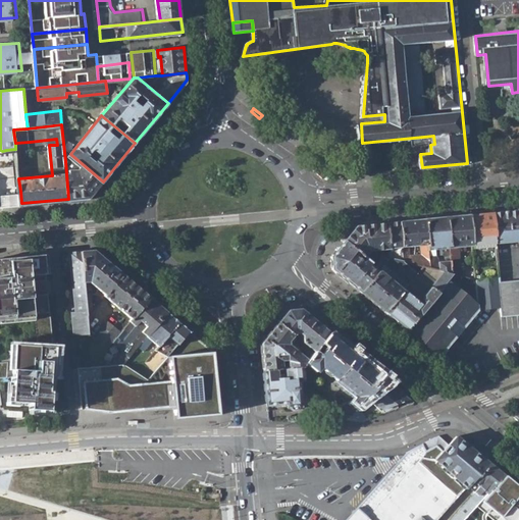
[(33,173),(30,142),(15,143),(15,149),(18,174),(33,173)]
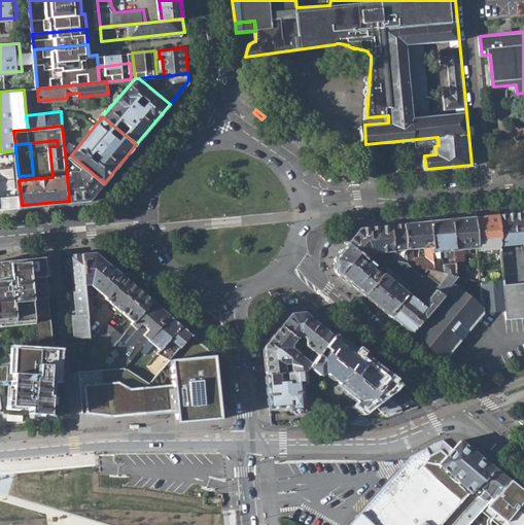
[(66,163),(69,201),(92,199),(104,183),(71,155),(66,163)]
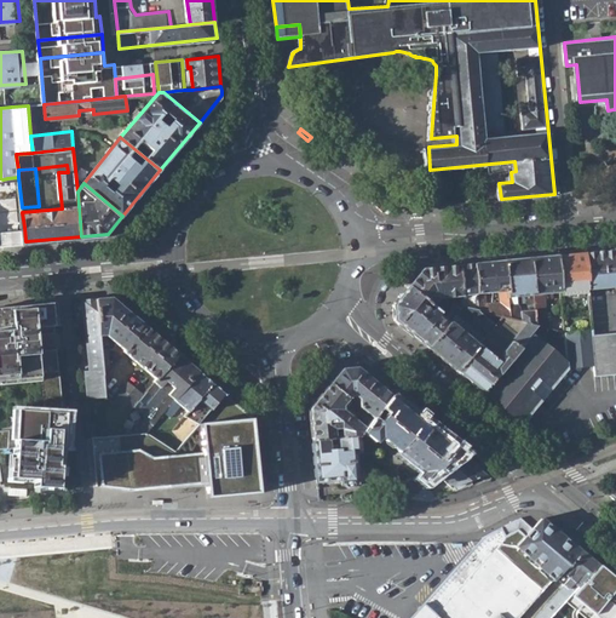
[(1,229),(4,244),(26,241),(24,227),(1,229)]
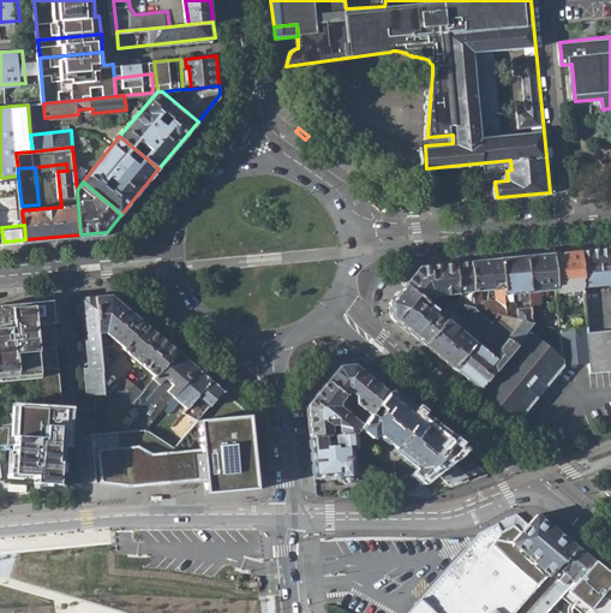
[(610,245),(583,249),(587,286),(610,283),(610,245)]
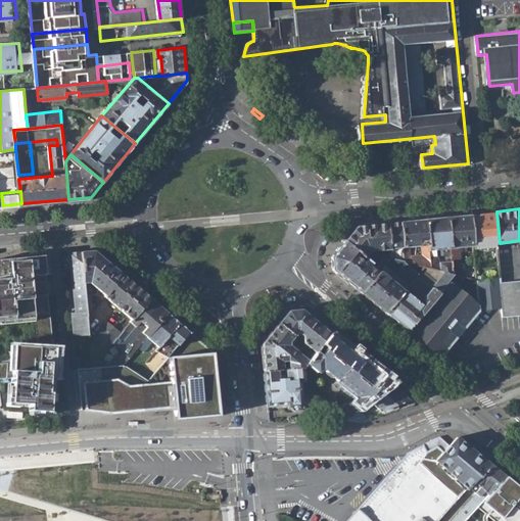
[(474,214),(476,245),(500,243),(497,211),(474,214)]
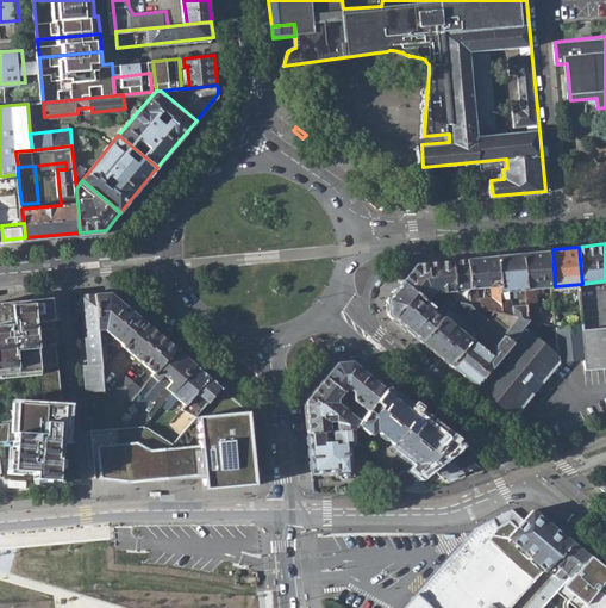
[(524,252),(529,308),(530,318),(539,321),(537,287),(555,286),(553,249),(524,252)]
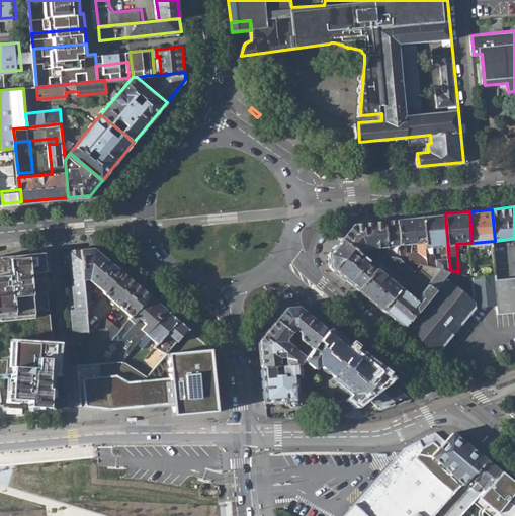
[(424,217),(427,247),(435,247),(442,247),(443,252),(446,258),(439,258),(436,253),(427,253),(428,264),(450,270),(449,261),(445,213),(424,217)]
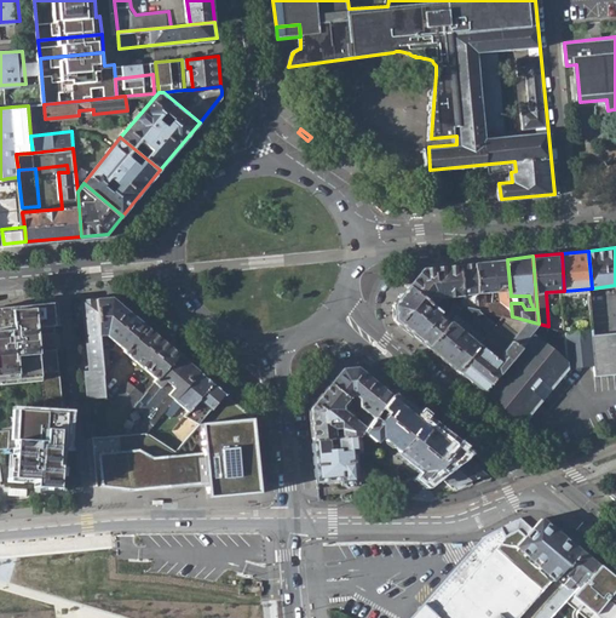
[(511,303),(511,296),(507,259),(478,262),(482,308),(505,314),(512,316),(511,303)]
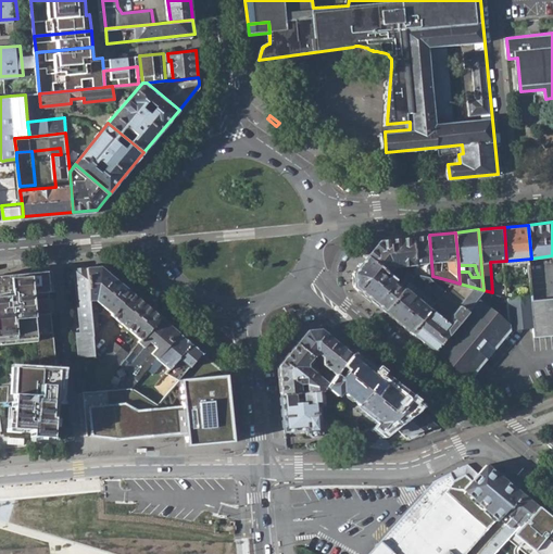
[(418,272),(432,276),(429,235),(415,236),(418,264),(418,272)]
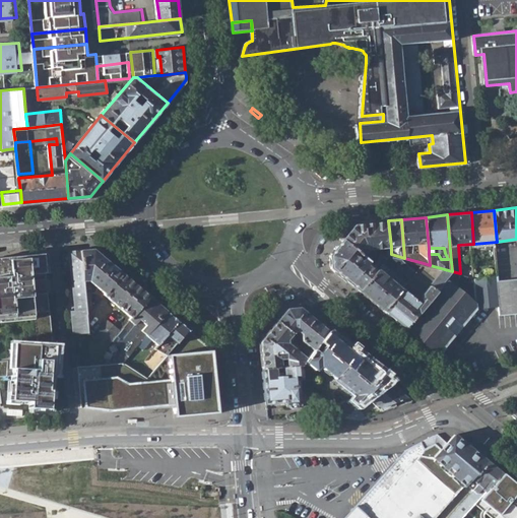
[(369,248),(382,248),(391,247),(388,220),(357,223),(344,239),(364,255),(369,248)]
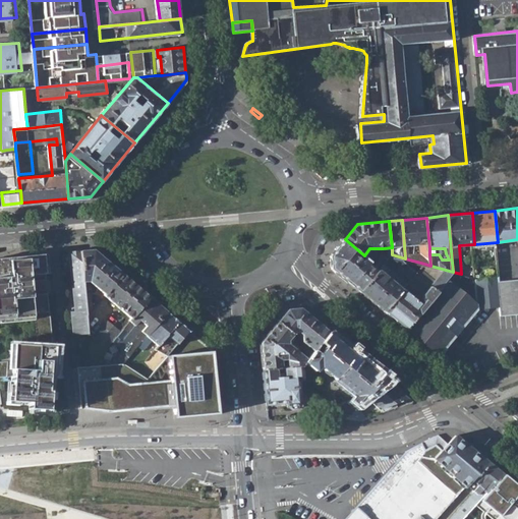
[(335,267),(364,290),(378,273),(368,265),(371,261),(364,255),(345,239),(333,255),(335,267)]
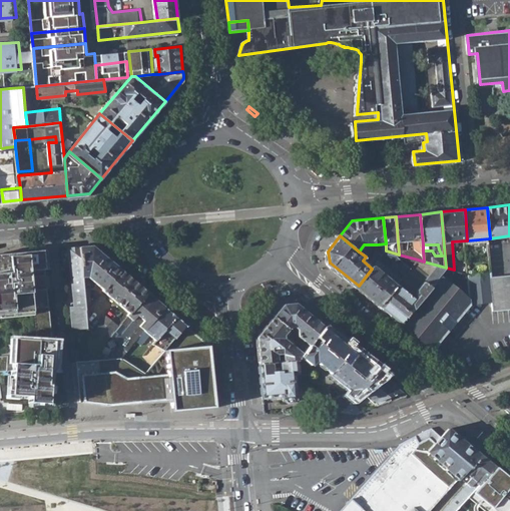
[(81,244),(85,289),(93,290),(97,289),(98,287),(102,284),(106,287),(122,269),(93,243),(81,244)]
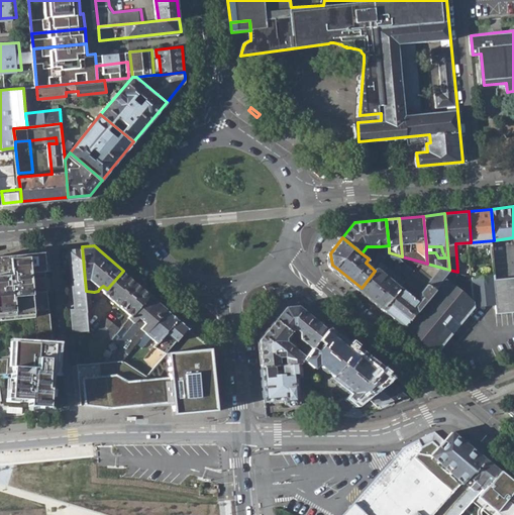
[(389,252),(389,245),(380,246),(380,253),(373,263),(378,267),(389,252)]
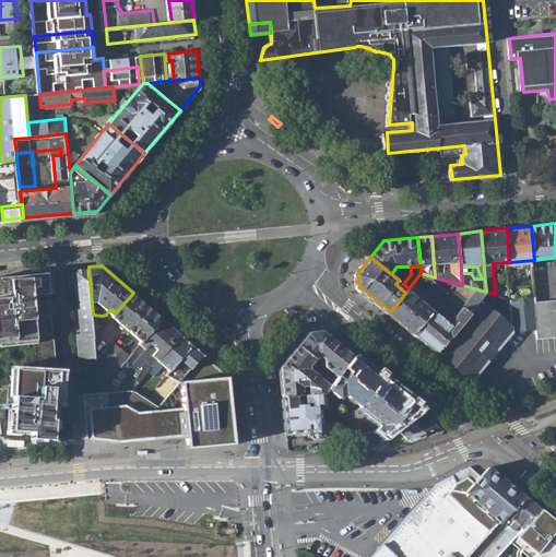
[(93,315),(89,267),(78,268),(83,331),(79,332),(82,357),(96,356),(95,336),(93,315)]
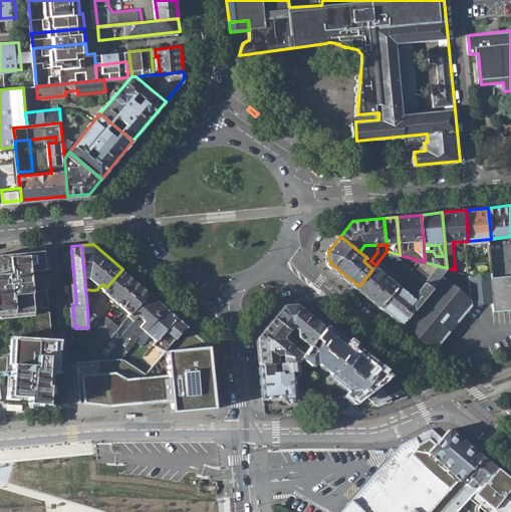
[(0,370),(14,369),(12,395),(31,396),(31,402),(50,404),(52,369),(54,369),(56,339),(54,339),(49,287),(48,273),(45,249),(0,253),(0,370)]
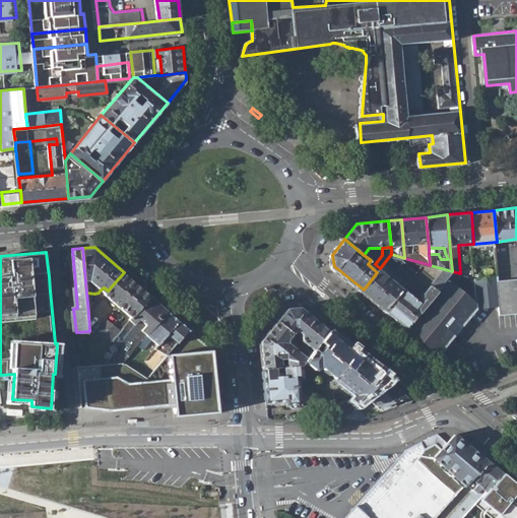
[(364,289),(386,309),(424,263),(404,258),(391,254),(380,268),(377,272),(364,289)]
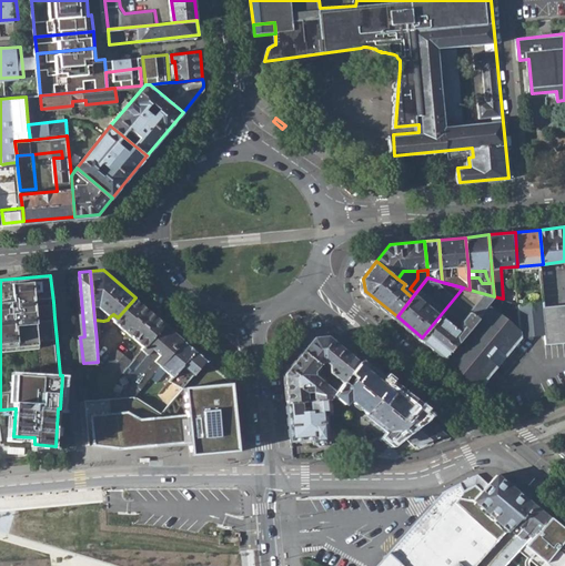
[(422,337),(445,356),(490,302),(494,296),(470,290),(463,287),(422,337)]
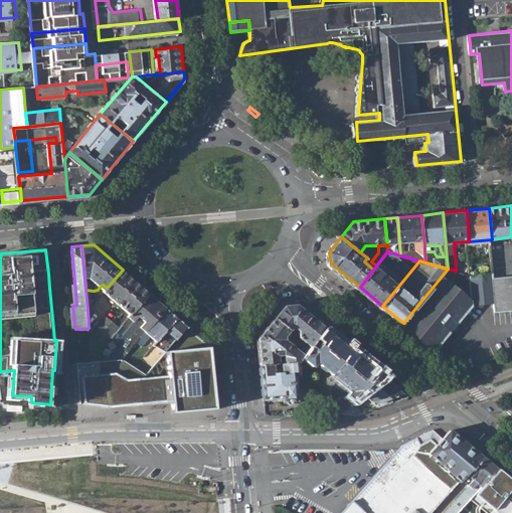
[(107,288),(133,311),(150,292),(123,270),(107,288)]
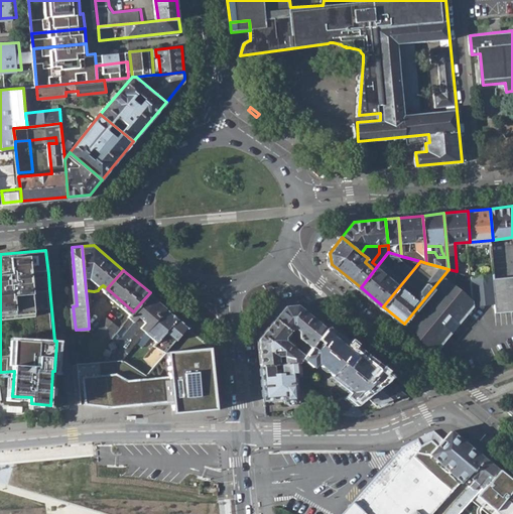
[(473,275),(476,305),(499,303),(496,278),(496,273),(473,275)]
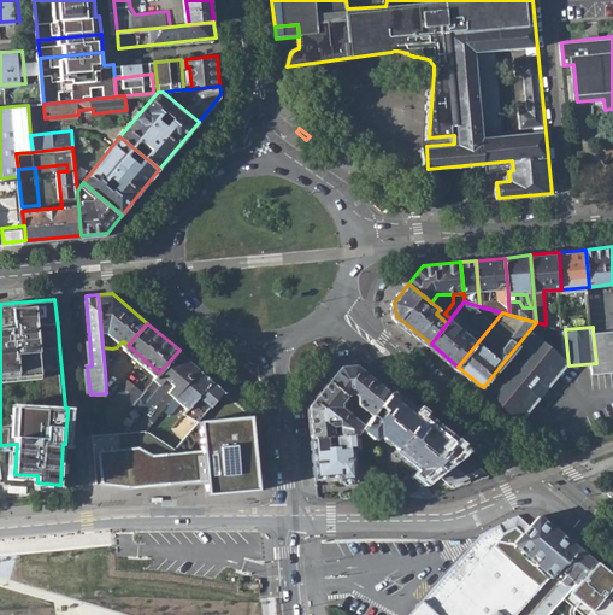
[(531,328),(529,332),(483,387),(523,420),(569,365),(567,358),(531,328)]
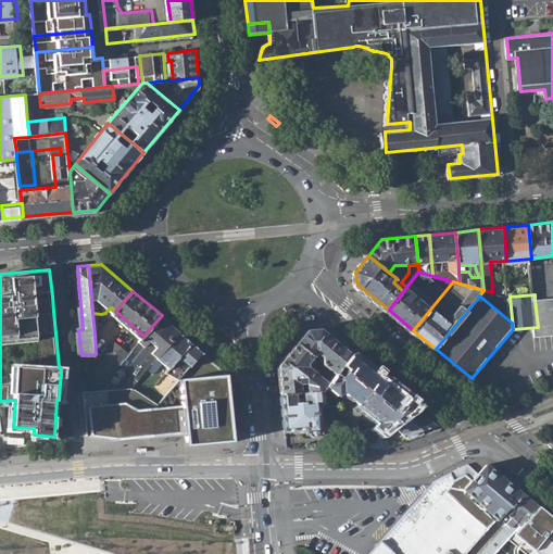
[(552,297),(535,300),(538,327),(538,337),(552,335),(552,297)]
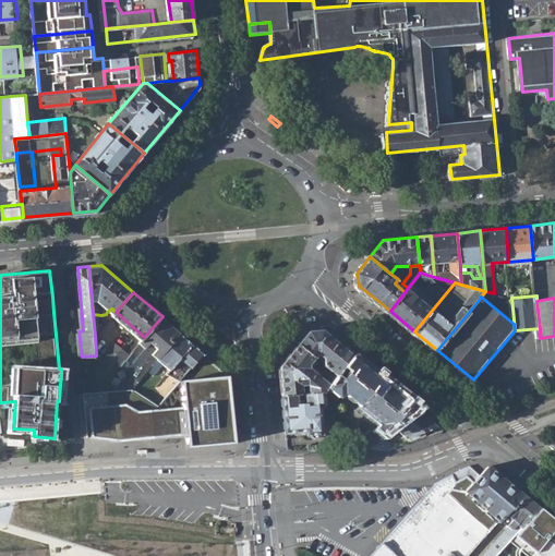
[(113,314),(116,312),(111,309),(107,312),(106,314),(109,319),(113,314)]
